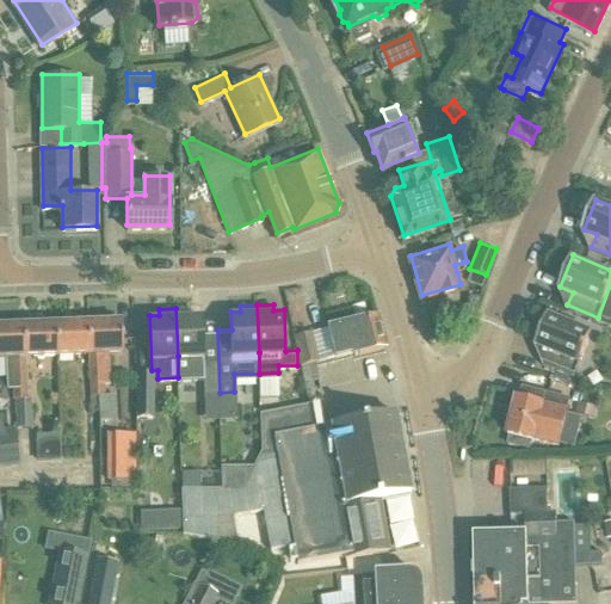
[(220,393),(217,330),(203,331),(202,313),(192,314),(192,308),(176,308),(178,356),(178,377),(202,376),(203,393),(220,393)]
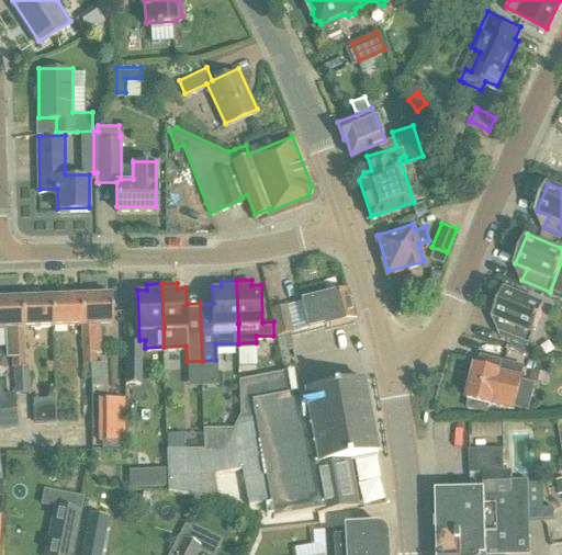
[(329,323),(355,316),(347,285),(318,293),(318,294),(302,298),(308,325),(324,320),(325,324),(329,323)]
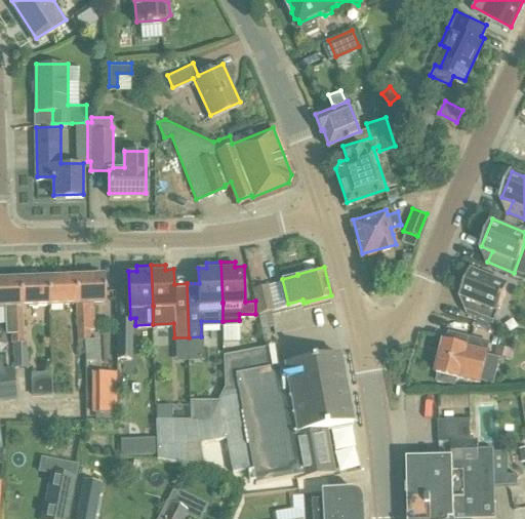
[(493,322),(510,283),(472,268),(460,294),(472,300),(467,311),(493,322)]
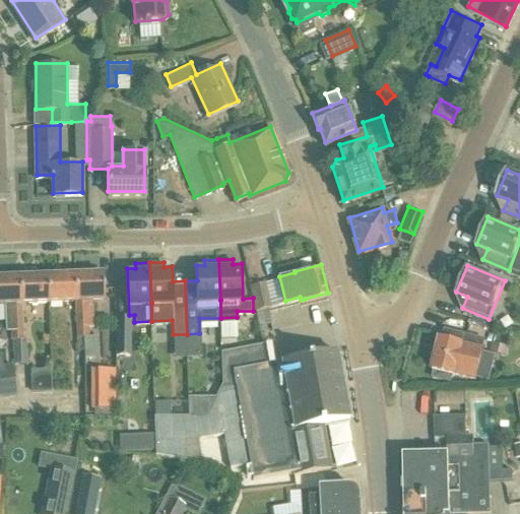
[(76,298),(74,298),(75,309),(87,309),(88,321),(88,324),(92,324),(91,297),(105,296),(104,269),(75,271),(76,298)]
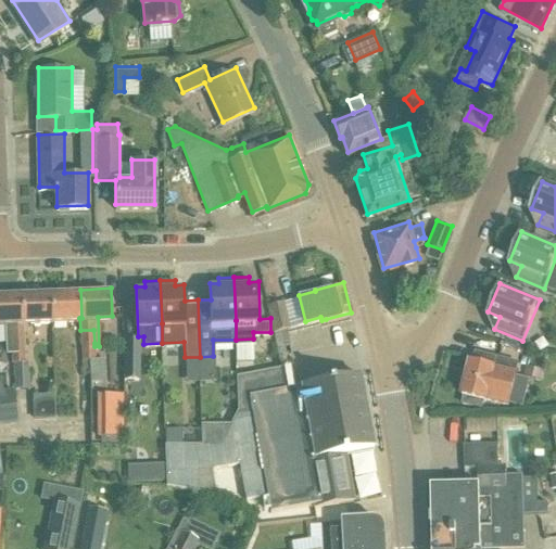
[(79,318),(81,318),(80,290),(51,291),(52,319),(79,318)]
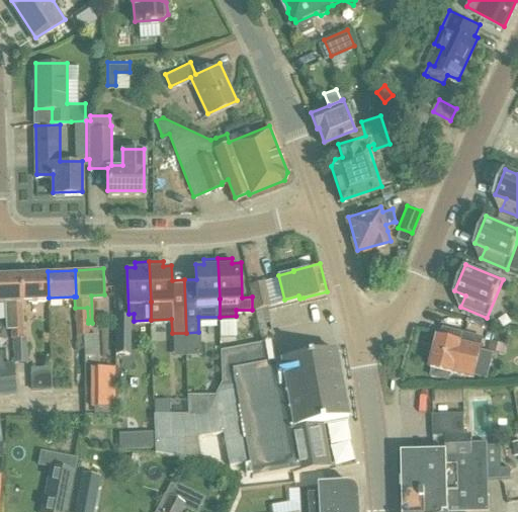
[(21,299),(49,297),(48,271),(20,272),(21,299)]
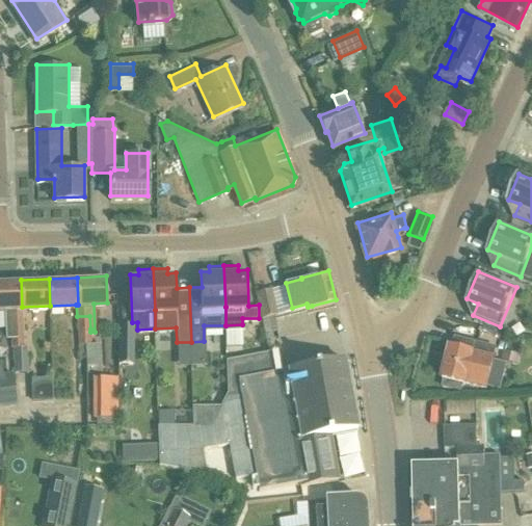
[(21,280),(0,281),(0,308),(5,308),(6,335),(9,335),(9,319),(23,318),(22,307),(21,280)]
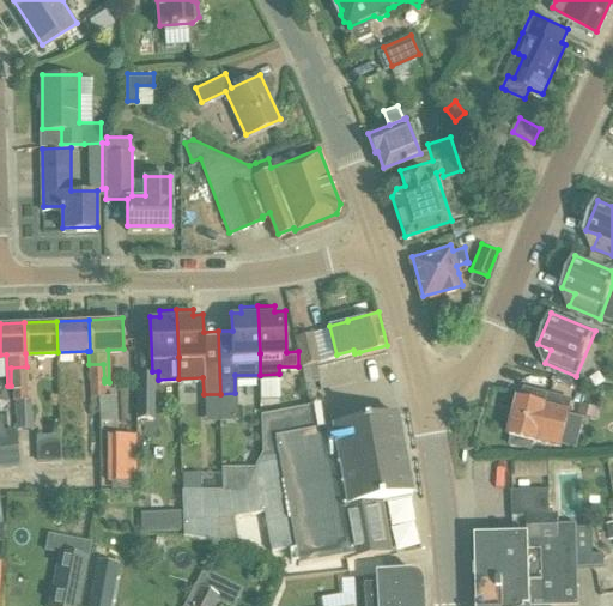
[(301,363),(320,358),(313,329),(293,334),(301,363)]
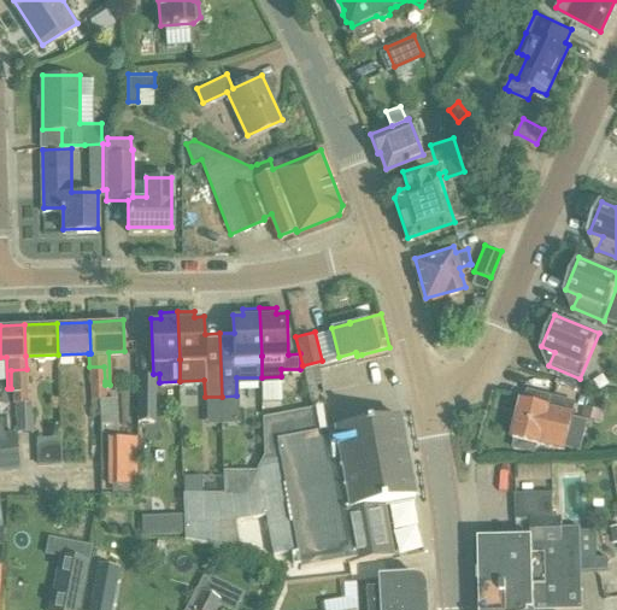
[(89,367),(89,381),(105,381),(104,367),(89,367)]
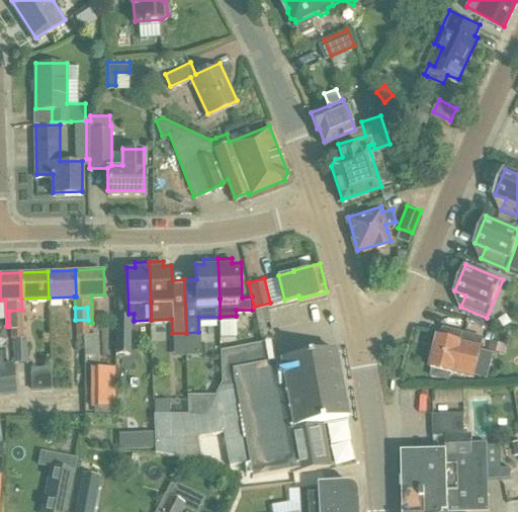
[(9,311),(9,326),(17,326),(17,322),(22,322),(22,310),(9,311)]
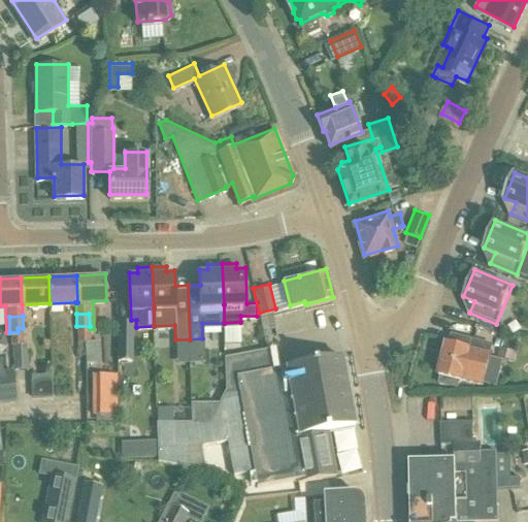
[(119,352),(119,357),(122,357),(133,357),(133,320),(120,320),(119,352)]
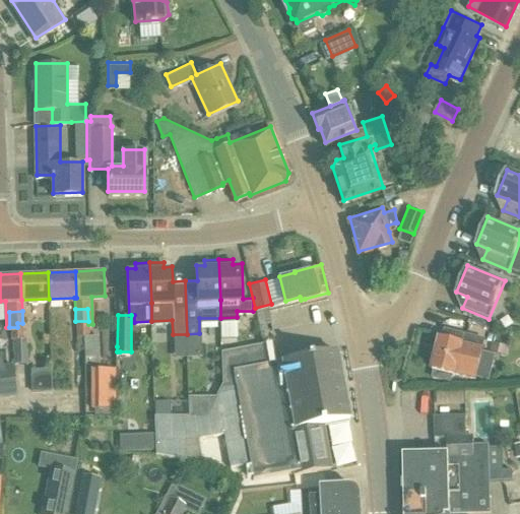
[(88,321),(75,321),(76,334),(88,334),(88,324),(88,321)]
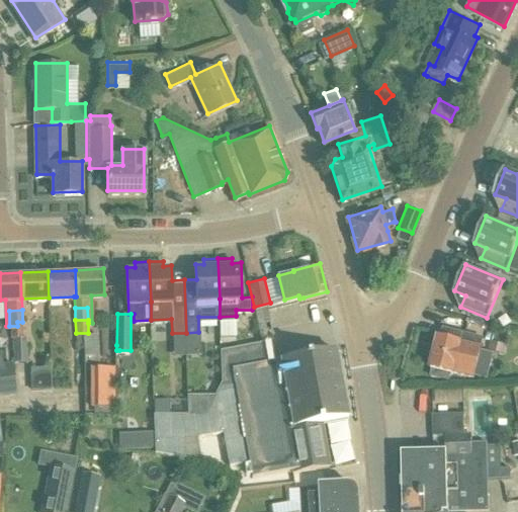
[(17,326),(9,326),(10,336),(12,336),(13,359),(27,359),(26,333),(23,333),(22,322),(17,322),(17,326)]
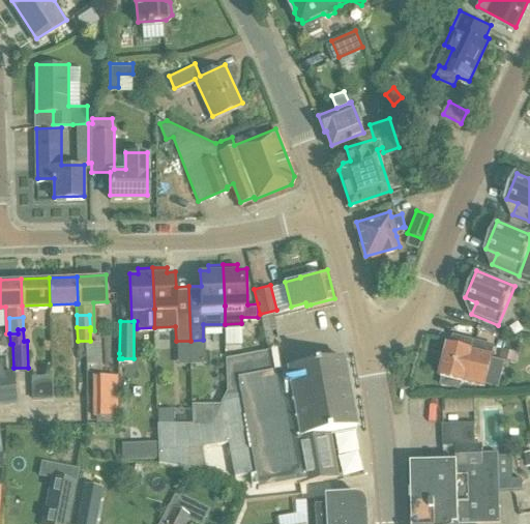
[(442,374),(440,381),(460,386),(462,379),(465,380),(486,384),(487,381),(498,384),(505,358),(492,355),(491,355),(493,343),(451,332),(449,343),(442,374)]
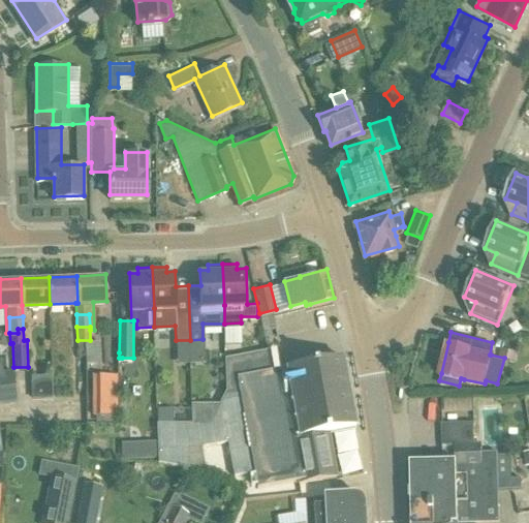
[(269,346),(226,355),(227,376),(238,374),(258,485),(299,478),(300,481),(338,473),(330,429),(355,425),(343,355),(273,368),(269,346)]
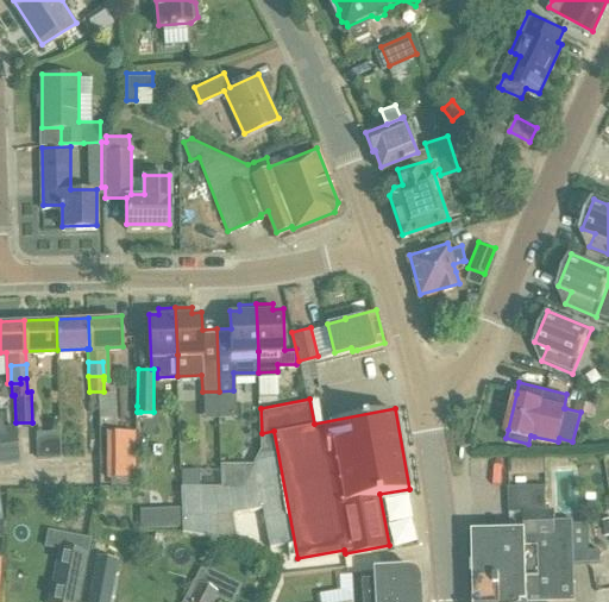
[(14,422),(0,424),(0,463),(20,462),(14,422)]
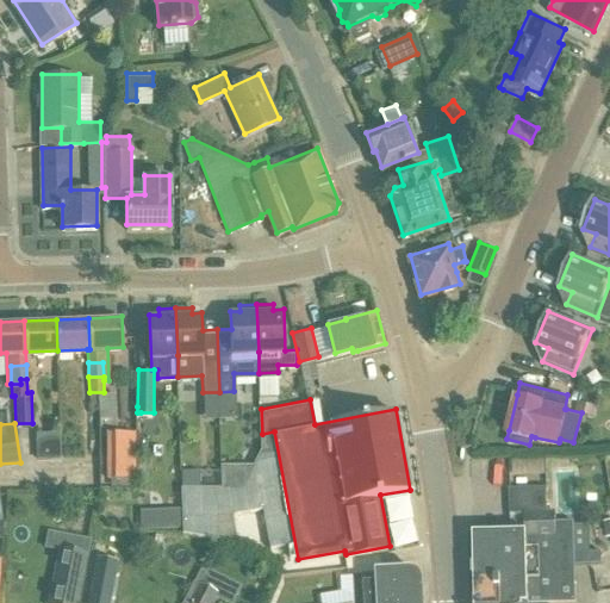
[(136,476),(136,471),(136,461),(107,461),(107,476),(111,476),(136,476)]
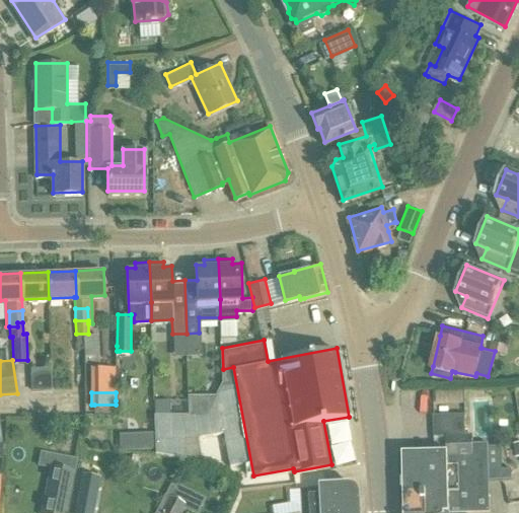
[(215,393),(187,393),(188,412),(200,412),(215,412),(215,402),(215,393)]
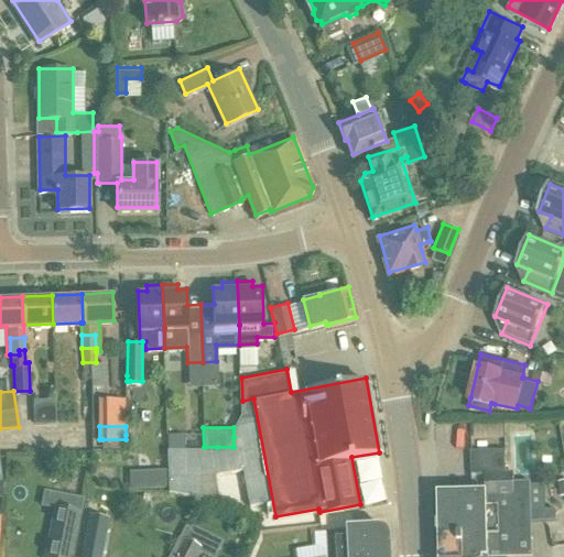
[(166,448),(183,448),(183,432),(166,432),(166,448)]
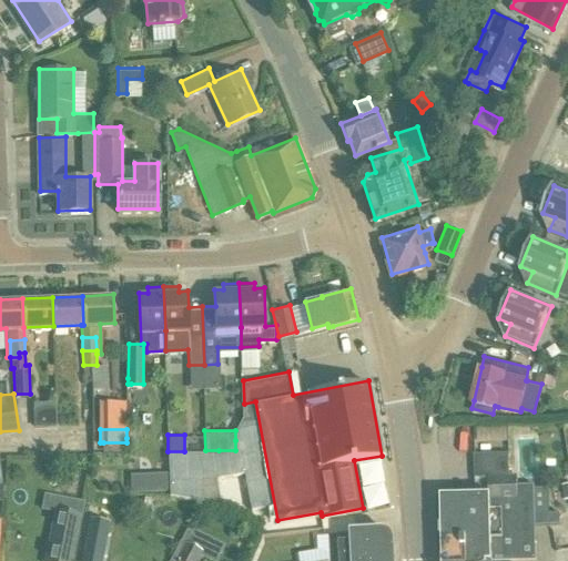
[(509,473),(508,449),(474,451),(474,475),(490,475),(490,495),(442,496),(443,560),(510,560),(511,558),(515,558),(536,557),(534,481),(519,482),(519,473),(509,473)]
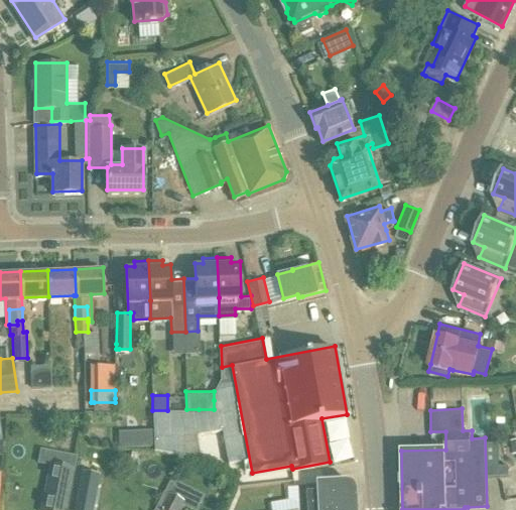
[(48,461),(39,509),(65,509),(73,465),(48,461)]
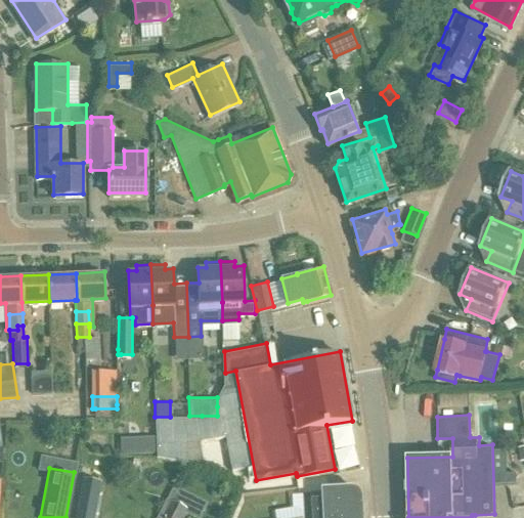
[(96,504),(100,480),(82,477),(78,501),(96,504)]
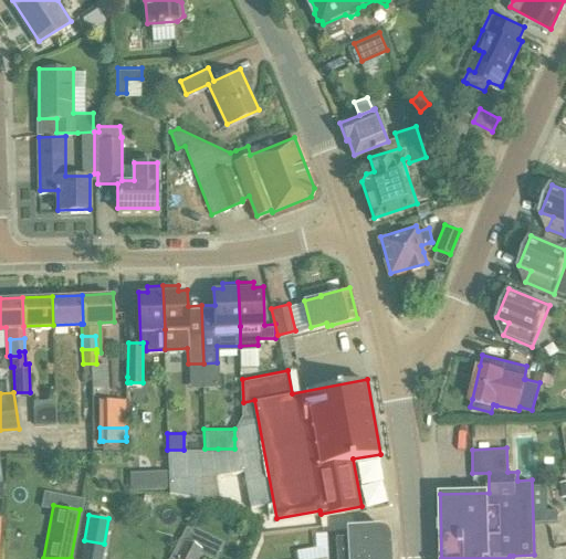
[(388,535),(381,529),(380,525),(347,526),(347,528),(328,529),(329,558),(392,558),(392,535),(388,535)]
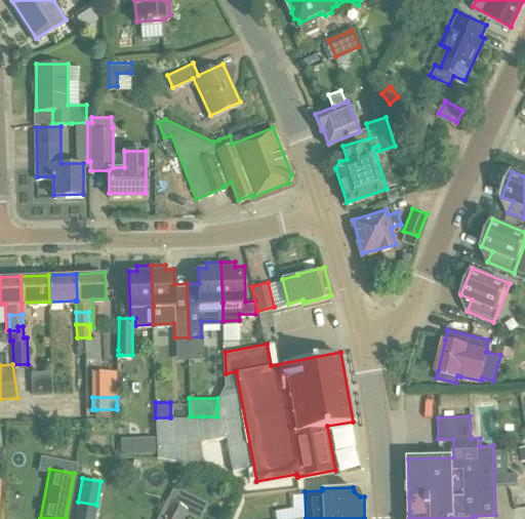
[(170,498),(161,518),(160,518),(182,518),(188,508),(187,507),(191,498),(176,491),(172,500),(170,498)]
